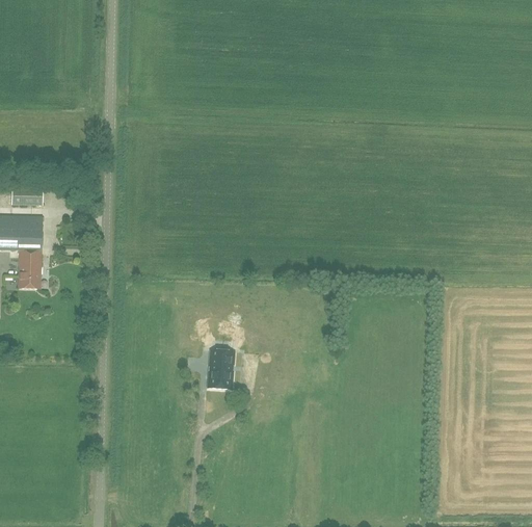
[(11,202),(43,202),(43,185),(11,184),(11,202)]
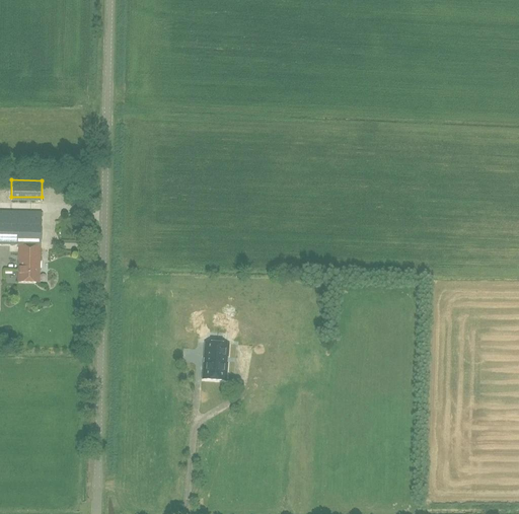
[(42,209),(0,207),(0,240),(19,241),(17,278),(40,279),(42,209)]
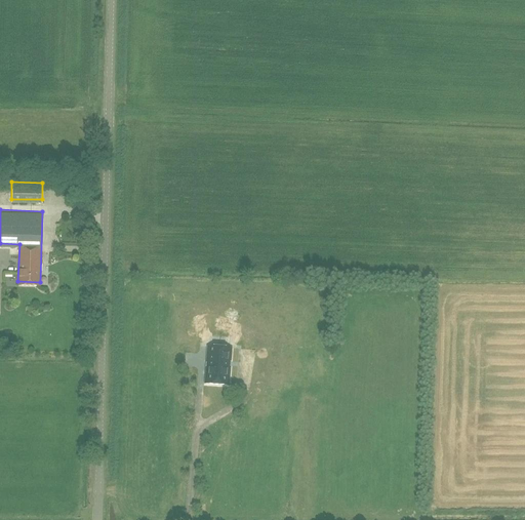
[(43,253),(43,280),(51,280),(51,260),(45,260),(45,253),(43,253)]
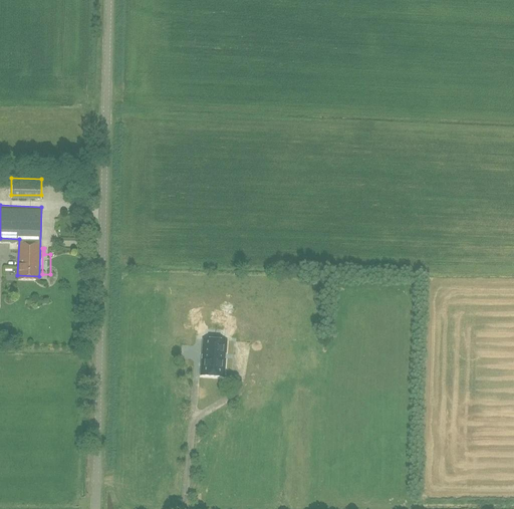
[(223,318),(223,307),(206,308),(206,319),(223,318)]
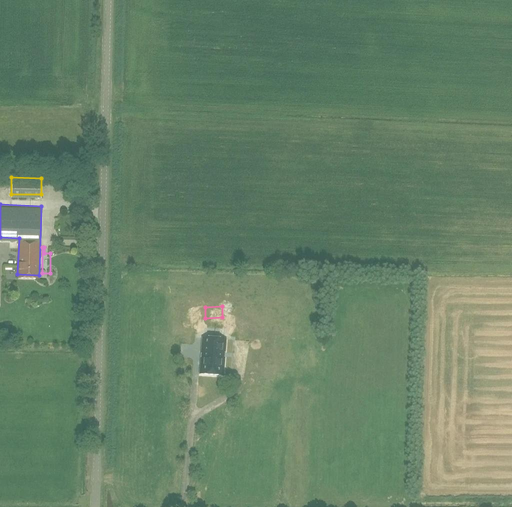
[(254,317),(236,316),(235,328),(253,329),(254,317)]
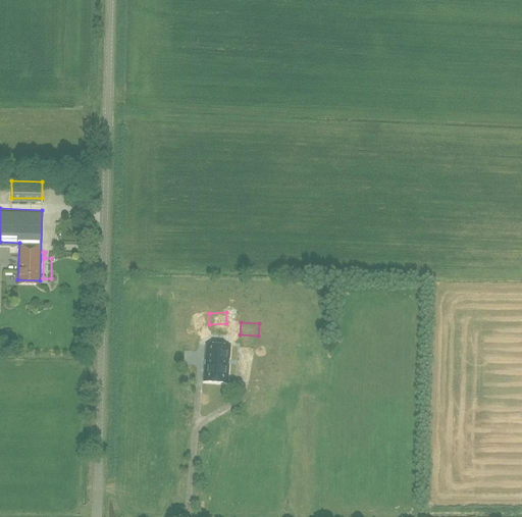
[(227,379),(230,342),(207,340),(204,377),(227,379)]
